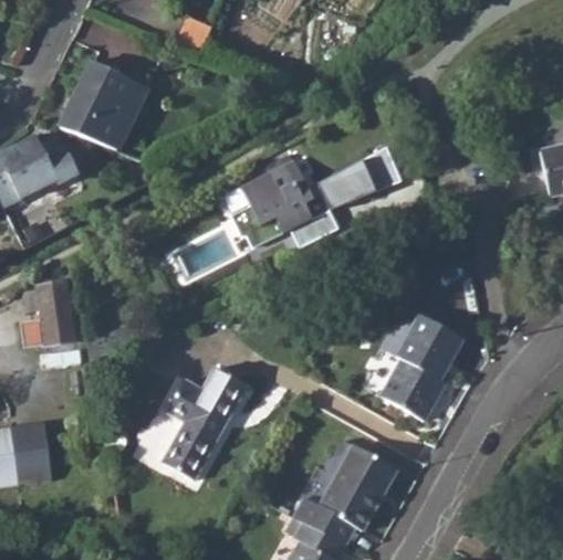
[(196,51),(208,23),(188,16),(177,43),(196,51)]
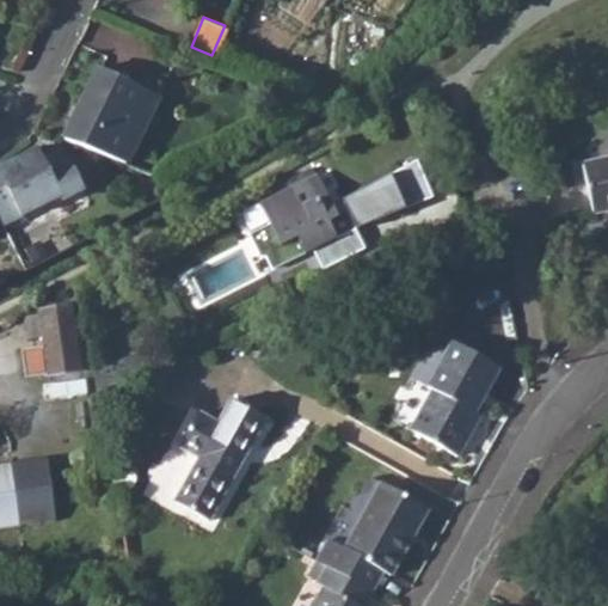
[(65,134),(127,158),(158,87),(98,61),(65,134)]
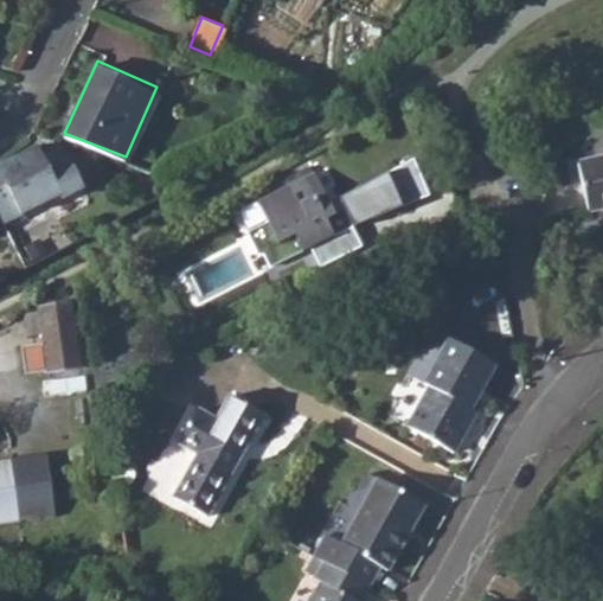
[(0,211),(5,221),(63,192),(65,197),(88,185),(71,154),(63,159),(59,152),(47,158),(40,141),(0,161),(0,211)]
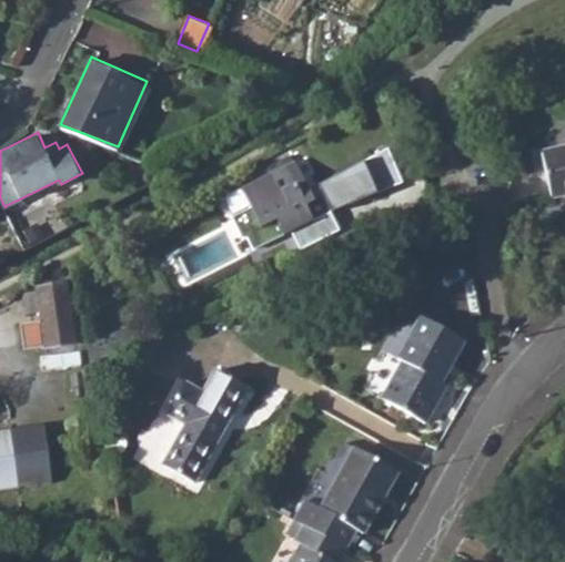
[(564,145),(542,151),(552,195),(564,192),(564,145)]
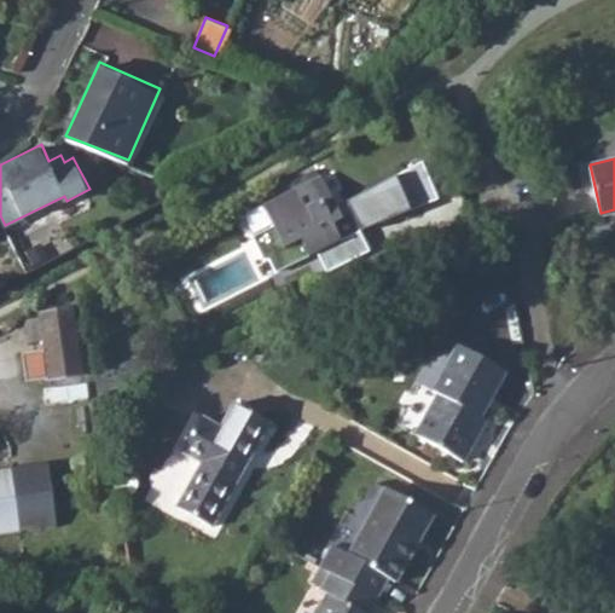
[(315,167),(253,196),(264,219),(248,227),(267,269),(314,246),(325,269),(366,249),(358,232),(405,210),(390,180),(335,207),(315,167)]
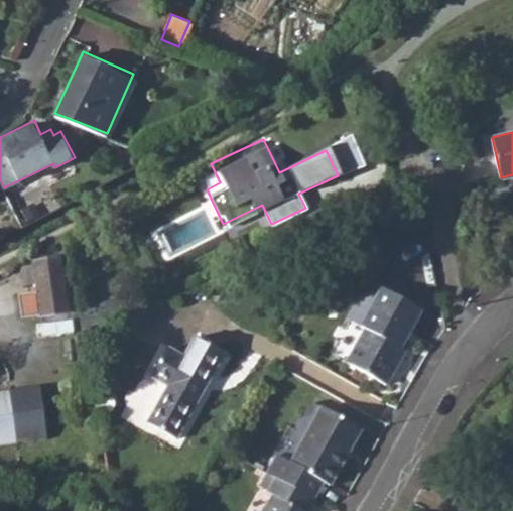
[(30,255),(19,257),(23,285),(35,283),(30,255)]
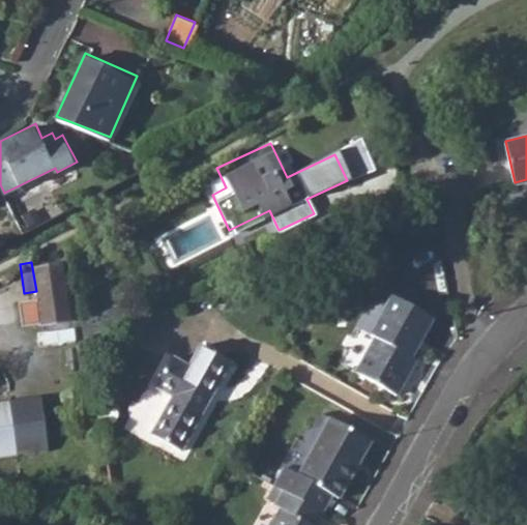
[(40,302),(20,307),(23,326),(69,319),(60,265),(34,269),(40,302)]
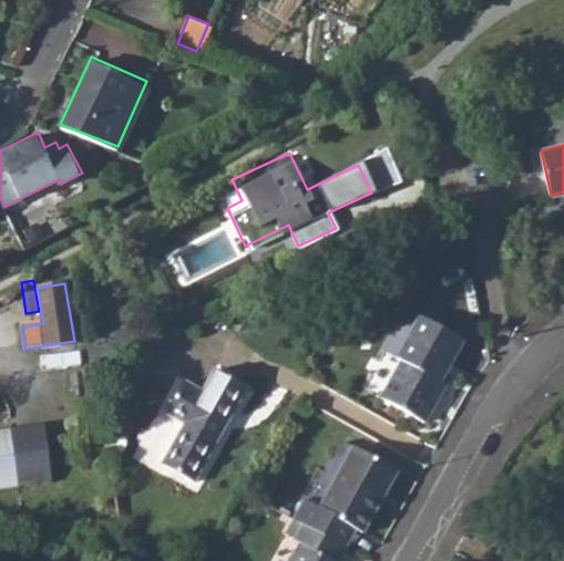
[(420,313),(417,321),(410,331),(395,323),(382,346),(401,356),(381,395),(426,419),(445,382),(442,378),(464,338),(420,313)]
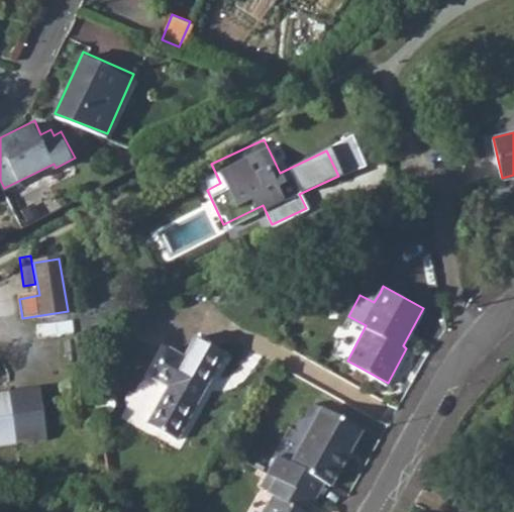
[(365,286),(360,295),(374,302),(380,293),(365,286)]
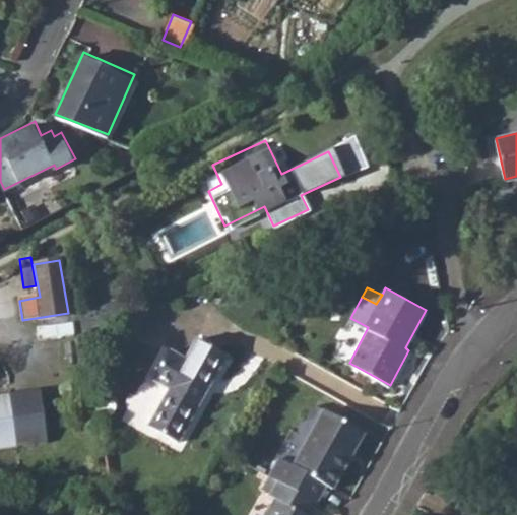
[(179,439),(208,386),(202,383),(208,373),(214,376),(227,353),(196,336),(185,357),(170,348),(153,378),(169,386),(148,422),(179,439)]
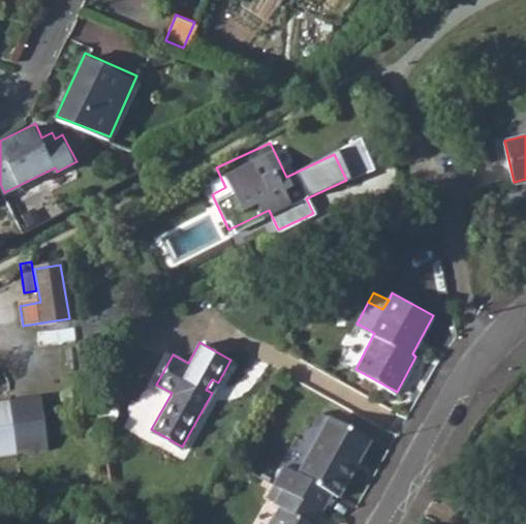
[(212,393),(218,382),(212,379),(206,390),(212,393)]
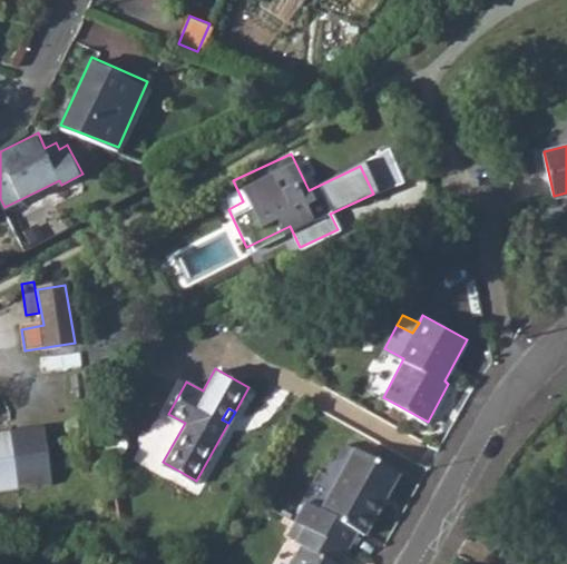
[(44,427),(0,433),(0,482),(51,475),(44,427)]
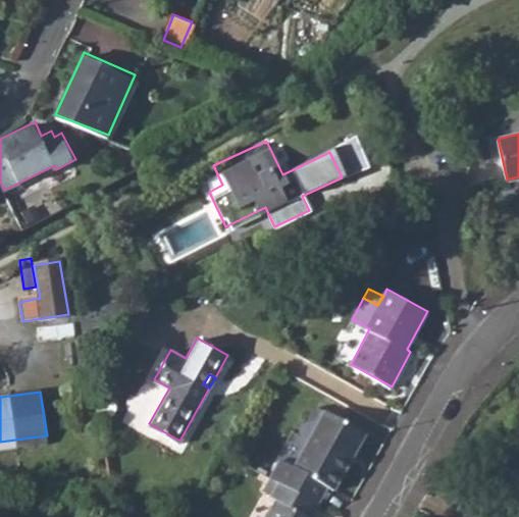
[(279,480),(318,503),(327,486),(333,489),(366,432),(316,405),(284,460),(280,458),(271,476),(279,480)]
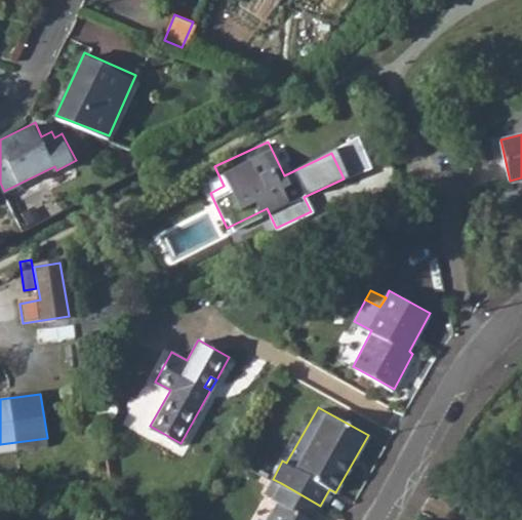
[(267,519),(313,519),(320,506),(281,483),(272,497),(279,501),(267,519)]
